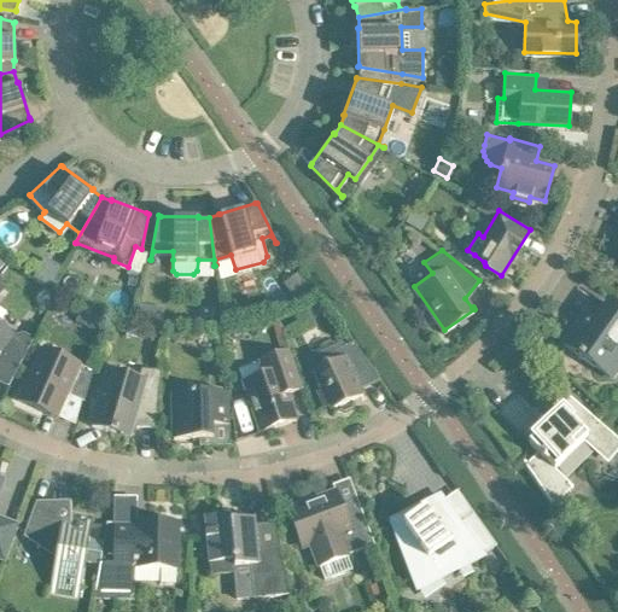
[(59,267),(41,257),(34,270),(52,280),(59,267)]
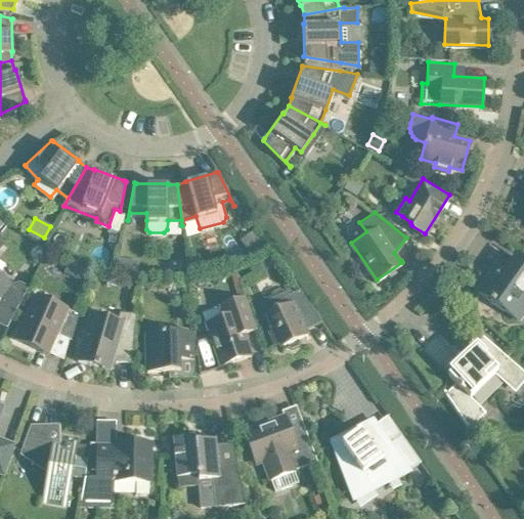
[(241,238),(251,252),(266,241),(255,226),(241,238)]
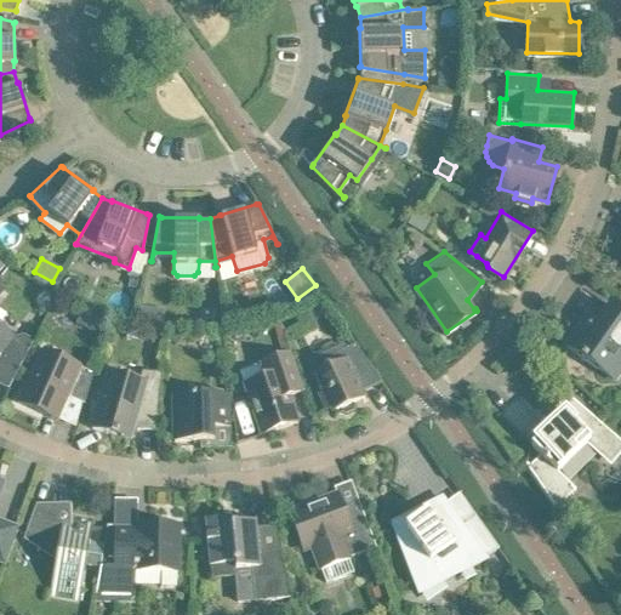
[(613,375),(620,363),(620,308),(611,302),(592,330),(580,322),(565,341),(581,352),(580,354),(584,358),(586,356),(613,375)]
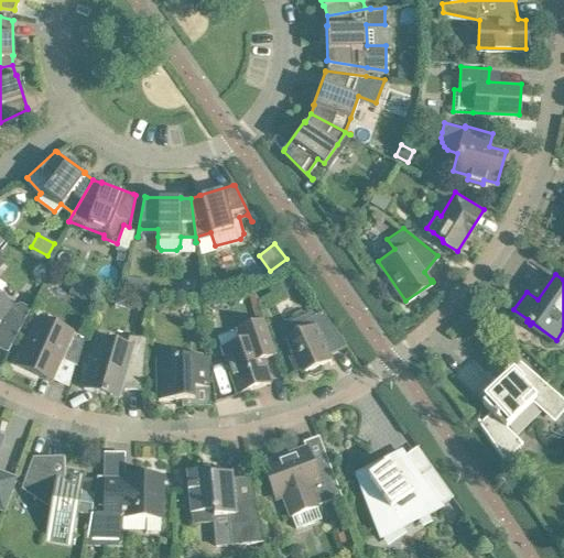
[(0,346),(7,349),(30,305),(20,299),(11,303),(0,294),(0,346)]
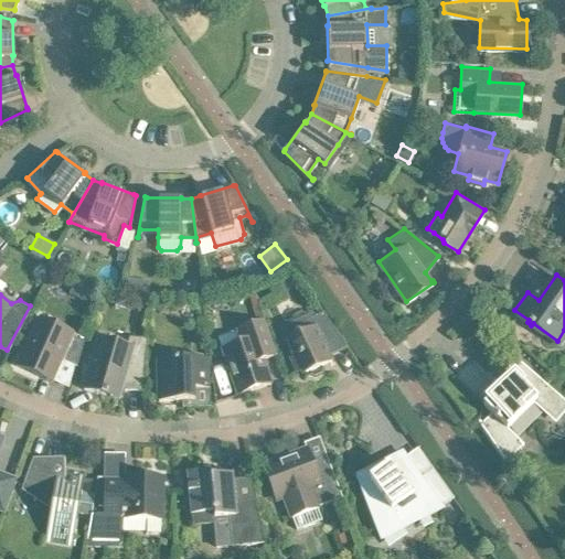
[(329,351),(345,343),(322,309),(312,313),(310,309),(301,313),(301,311),(284,319),(284,332),(285,336),(292,353),(289,355),(296,371),(300,368),(301,372),(309,368),(310,371),(315,372),(320,369),(321,366),(320,364),(332,358),(329,351)]
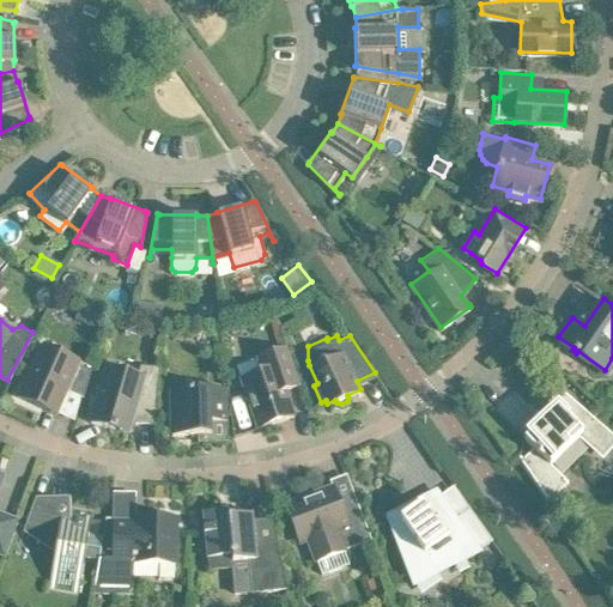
[(79,358),(42,341),(28,374),(25,372),(17,393),(56,410),(67,387),(83,394),(92,363),(79,358)]
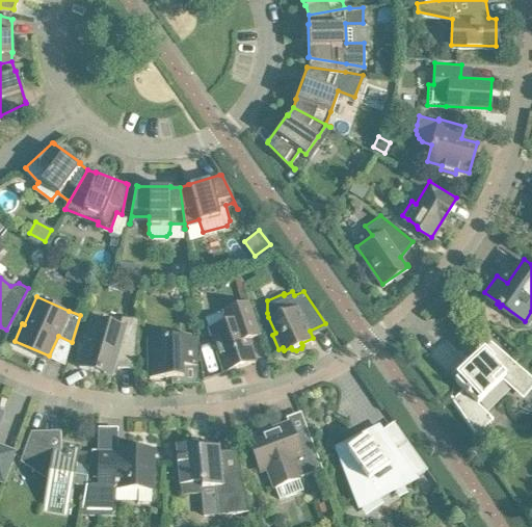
[(222,308),(205,314),(208,325),(223,369),(255,359),(247,336),(260,332),(248,298),(222,308)]
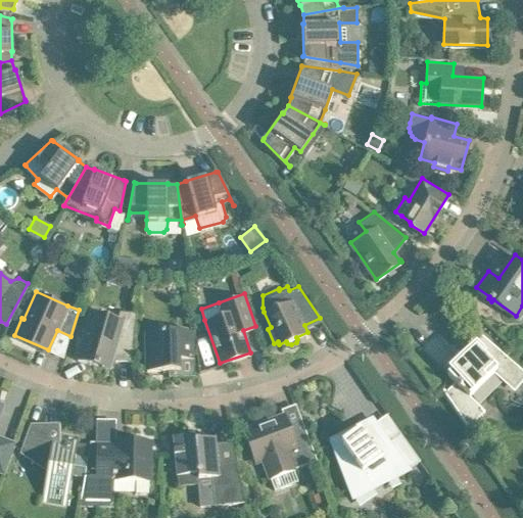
[(132,360),(136,311),(120,309),(116,318),(91,310),(78,357),(97,363),(98,361),(113,365),(115,358),(132,360)]
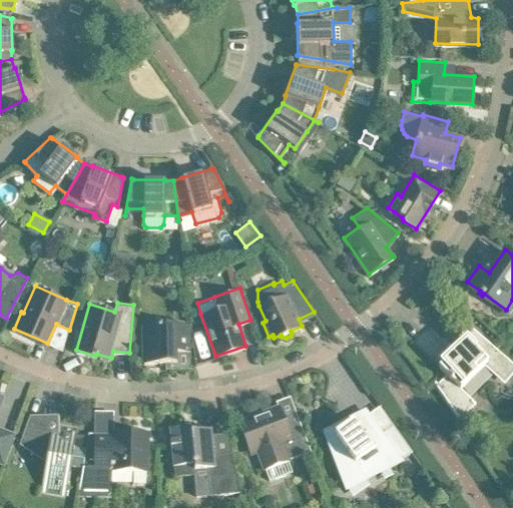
[(187,322),(142,323),(143,361),(175,360),(175,349),(187,349),(187,322)]
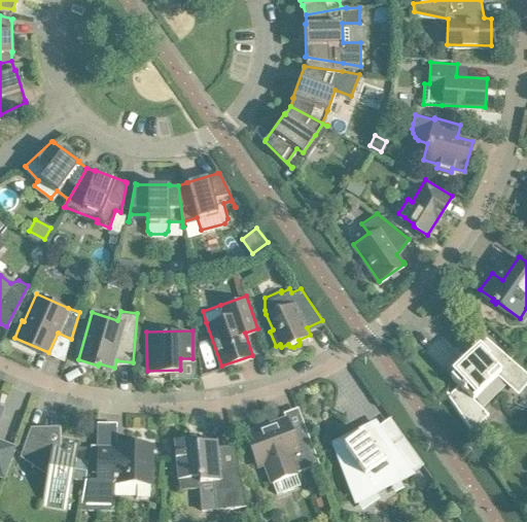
[(526,371),(482,333),(461,353),(466,358),(450,374),(459,383),(449,392),(447,390),(446,390),(476,433),(477,433),(470,423),(484,410),(487,413),(488,412),(472,396),(498,370),(516,387),(526,375),(526,371)]
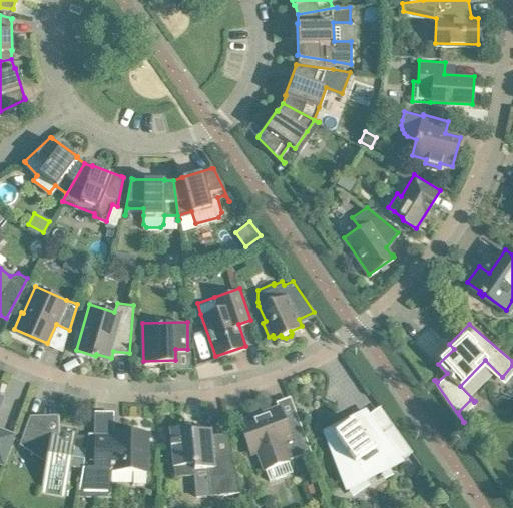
[(0,398),(2,394),(0,393),(0,460),(3,461),(14,431),(0,426),(0,398)]
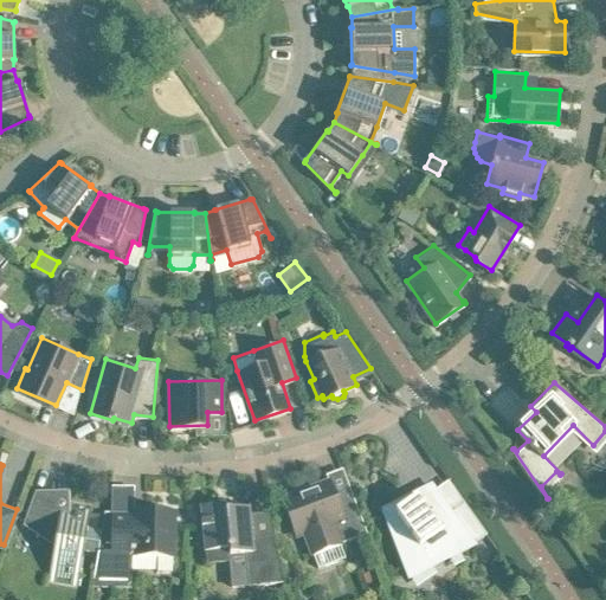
[(487,534),(447,477),(436,485),(433,482),(411,497),(407,491),(381,504),(407,575),(410,574),(408,573),(444,548),(449,555),(475,542),(487,534)]
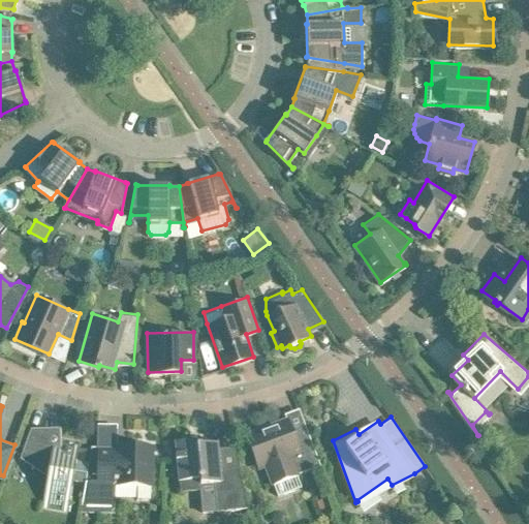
[(266,461),(274,481),(278,493),(302,484),(297,472),(320,464),(304,421),(289,426),(287,418),(246,433),(258,464),(266,461)]
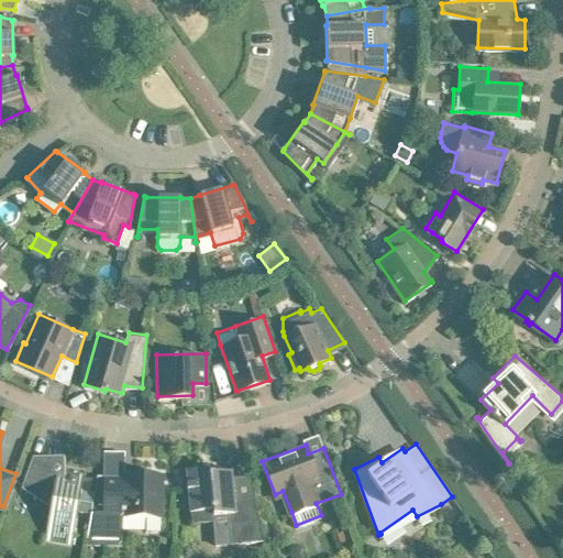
[(85,467),(63,463),(63,471),(48,468),(45,480),(30,477),(26,484),(52,494),(44,536),(72,540),(85,467)]
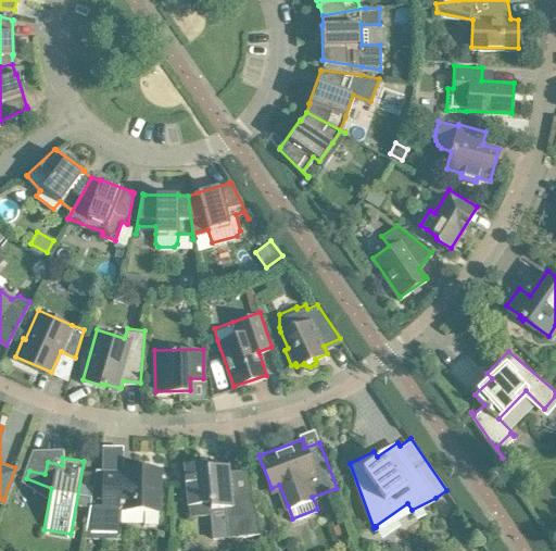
[(230,490),(228,463),(206,465),(205,460),(184,462),(188,503),(210,501),(213,536),(228,535),(260,531),(251,488),(230,490)]
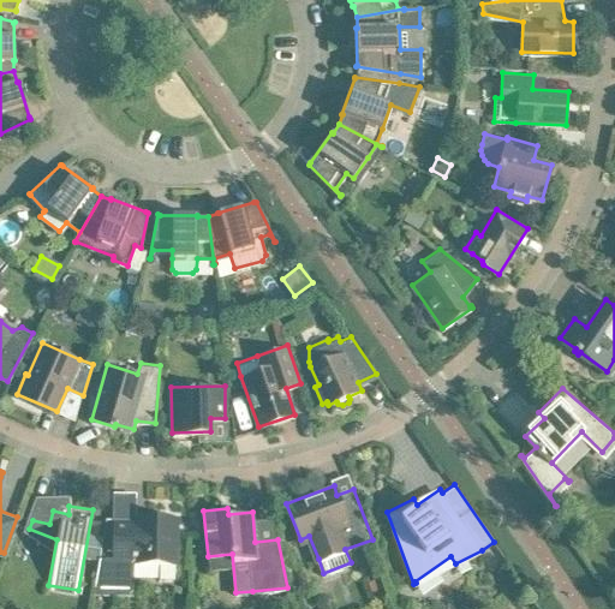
[(99,556),(94,585),(131,585),(131,560),(160,561),(159,575),(174,575),(174,561),(175,561),(177,515),(136,514),(136,519),(113,519),(113,556),(99,556)]
